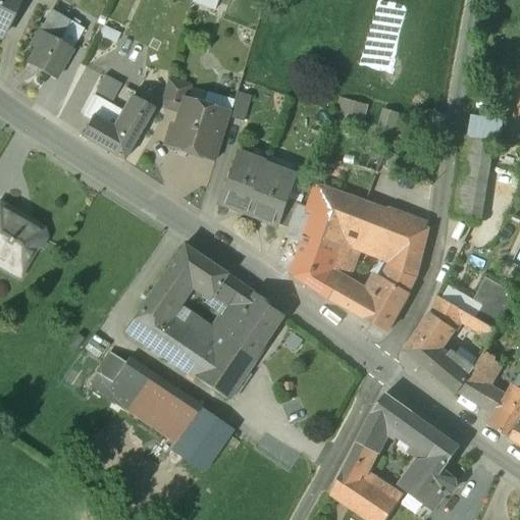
[(0,0),(0,33),(4,35),(14,9),(17,0),(0,0)]
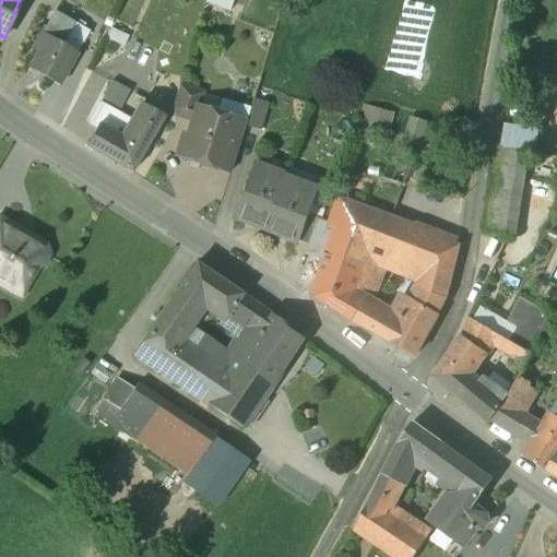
[(208,0),(208,2),(236,13),(241,0),(208,0)]
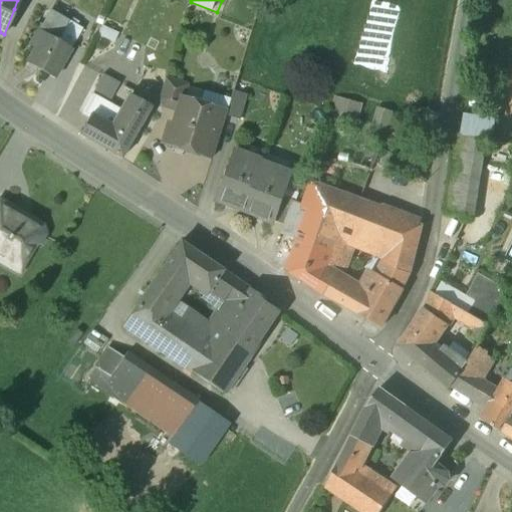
[(52,9),(32,44),(37,46),(29,60),(56,76),(72,48),(68,45),(58,40),(69,19),(52,9)]
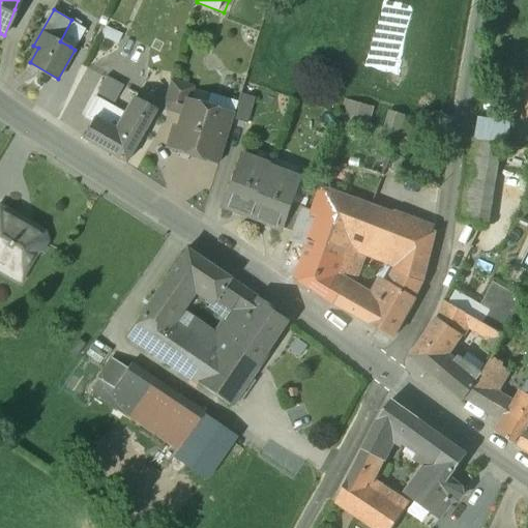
[(83,26),(71,20),(60,41),(70,47),(83,26)]
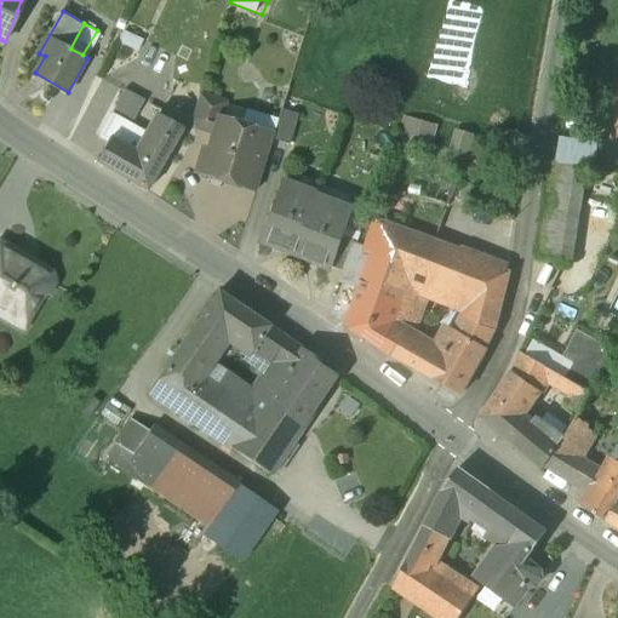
[(146,39),(125,30),(120,41),(141,50),(146,39)]
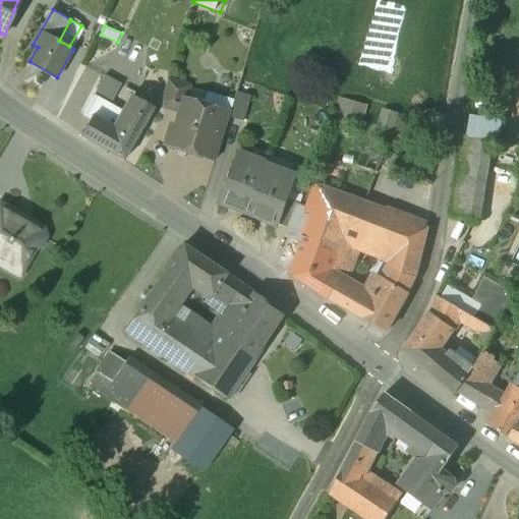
[(106,74),(95,96),(111,104),(122,82),(106,74)]
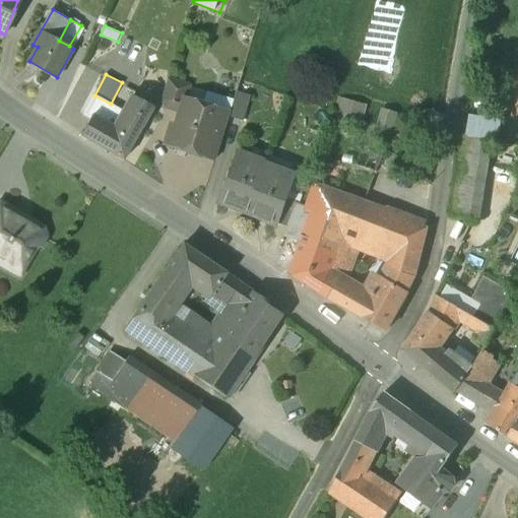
[(190,84),(168,78),(163,98),(164,107),(180,111),(184,98),(186,99),(190,84)]
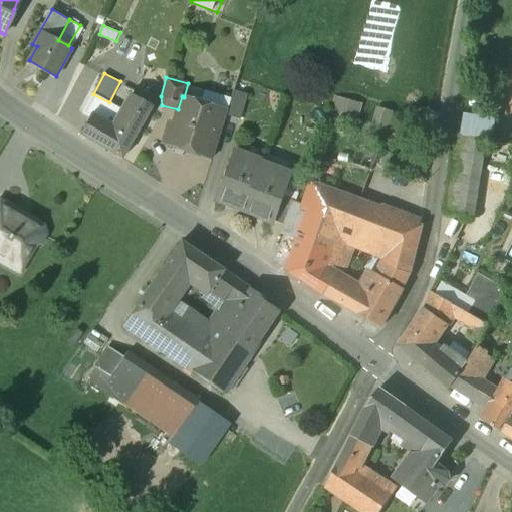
[(484,82),(474,81),(472,93),(483,95),(484,82)]
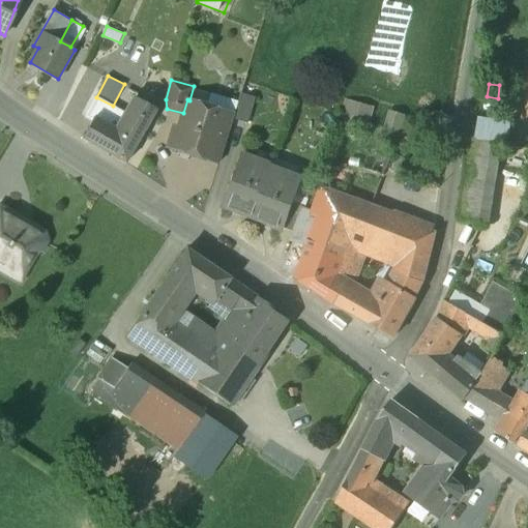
[(256,98),(241,93),(233,119),(248,123),(256,98)]
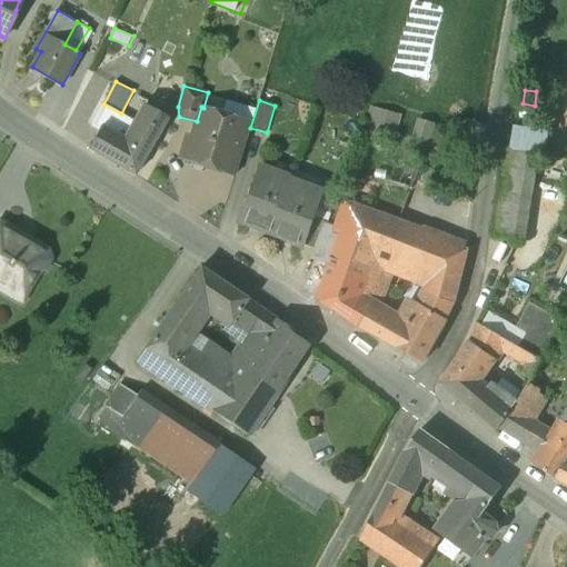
[(368,130),(389,133),(395,136),(403,112),(375,103),(368,130)]
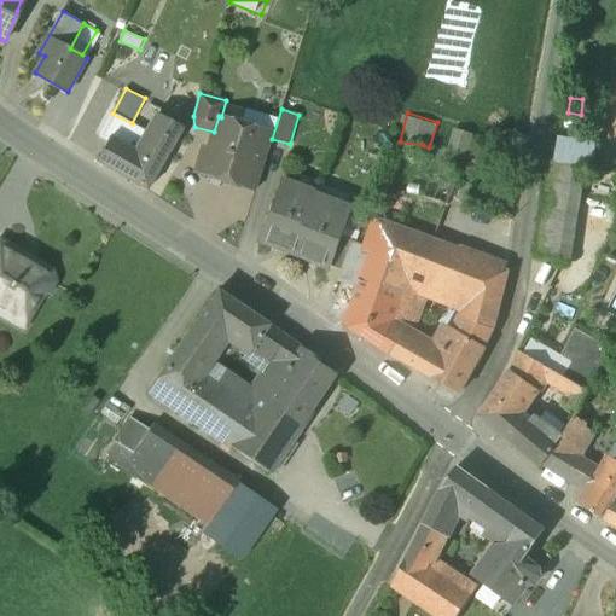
[(132,123),(112,114),(102,137),(109,140),(110,138),(121,144),(132,123)]
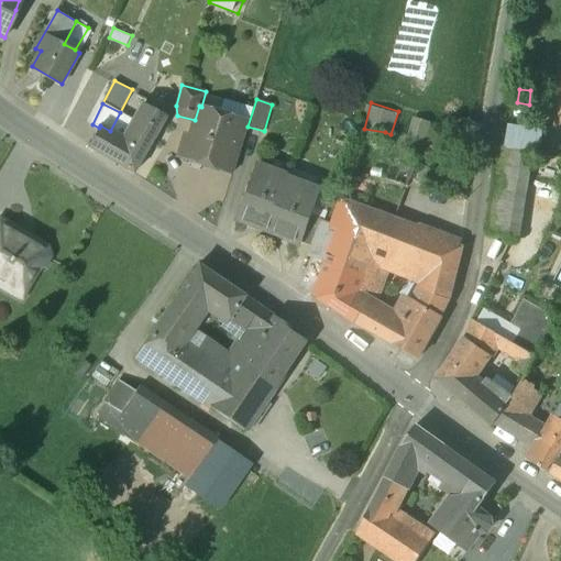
[(119,135),(113,132),(101,153),(135,173),(166,116),(145,103),(129,133),(125,139),(119,135)]
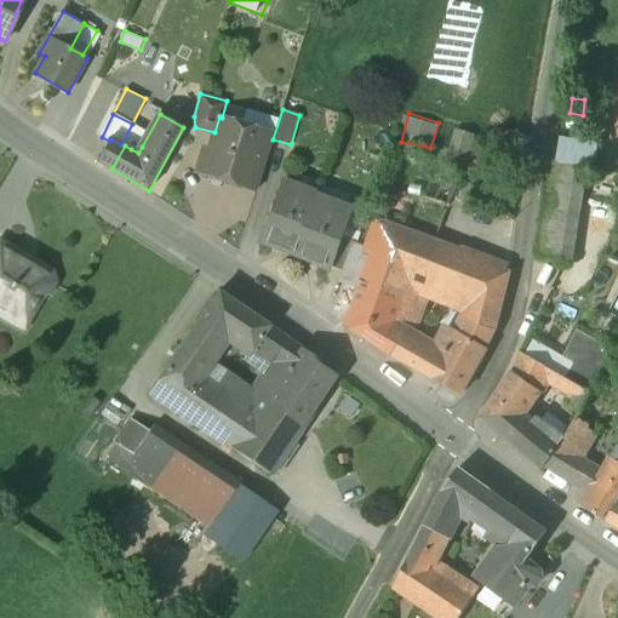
[(222,118),(219,116),(215,132),(211,147),(205,149),(199,167),(201,172),(210,175),(212,173),(213,171),(224,175),(223,177),(225,179),(244,186),(255,150),(261,130),(222,118)]
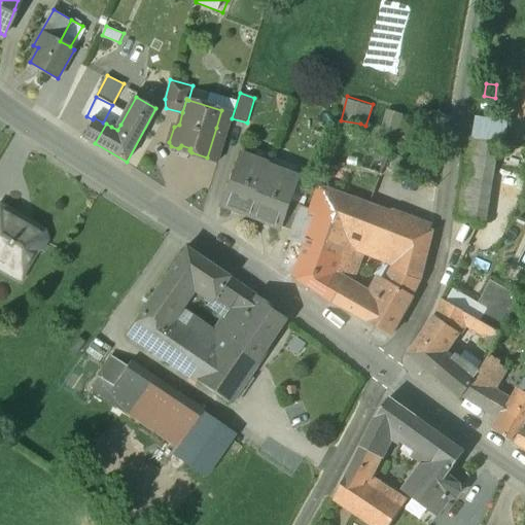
[(406,115),(389,110),(382,133),(399,138),(406,115)]
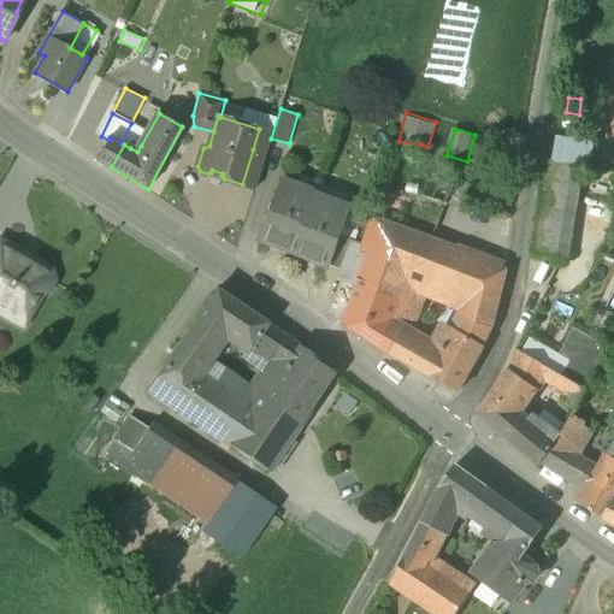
[(108,140),(98,160),(111,167),(124,145),(120,143),(110,137),(108,140)]
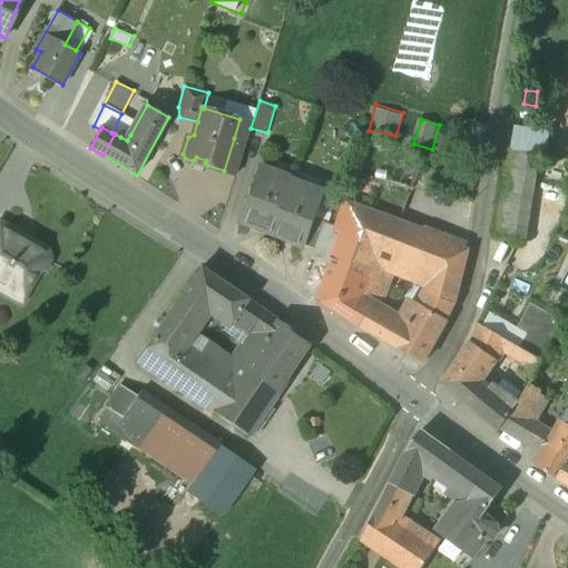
[(130,135),(124,131),(120,137),(127,140),(130,135)]
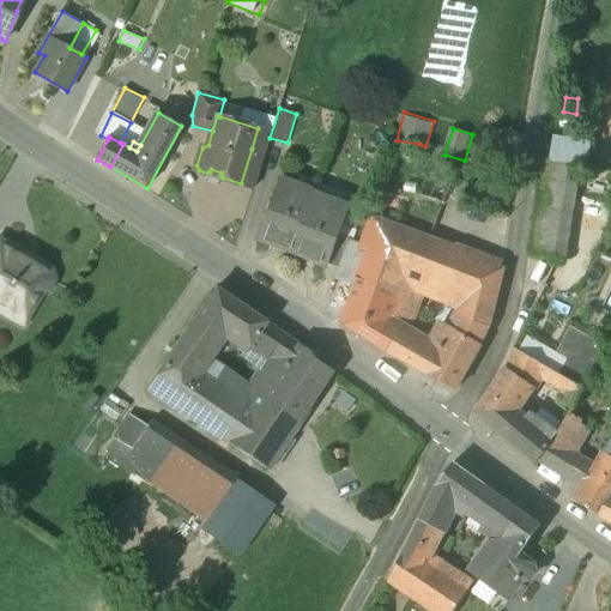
[(265,153),(252,149),(241,183),(255,188),(265,153)]
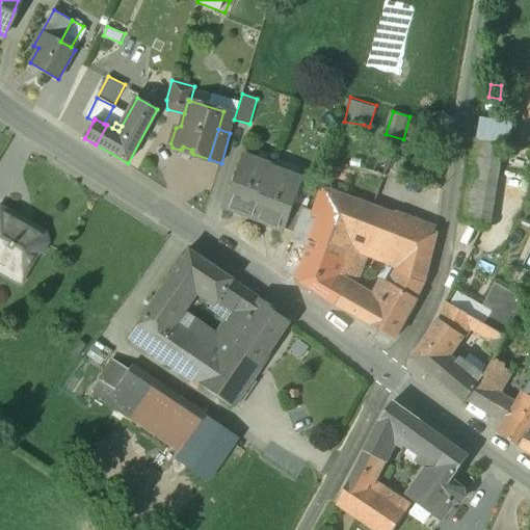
[(502,140),(475,136),(464,219),(491,223),(502,140)]
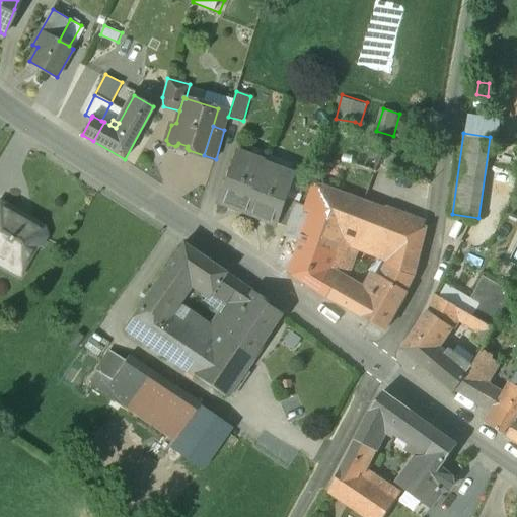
[(296,176),(237,155),(220,202),(279,223),(280,222),(288,198),(296,176)]
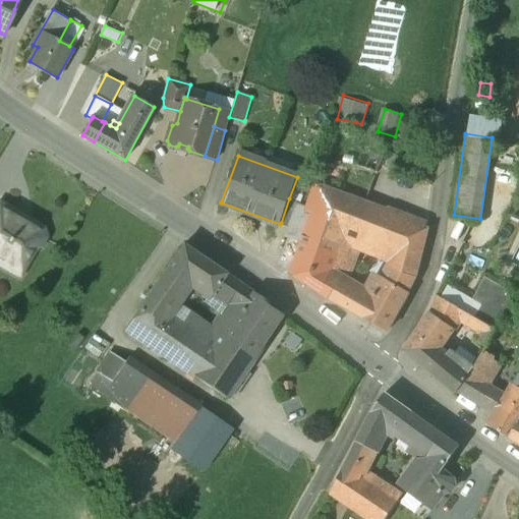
[(309,178),(300,203),(299,205),(315,210),(352,222),(363,226),(377,231),(389,209),(309,178)]
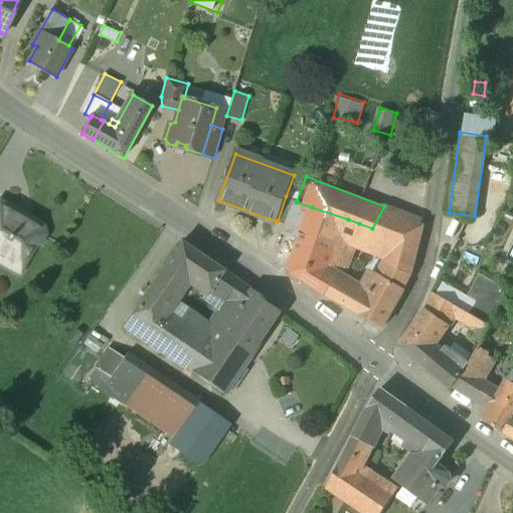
[(297,200),(286,196),(278,220),(288,224),(296,202),(297,200)]
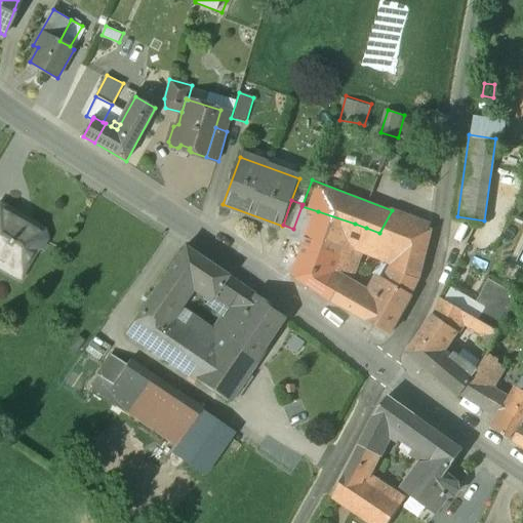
[(290,236),(307,241),(318,211),(302,206),(293,229),(290,236)]
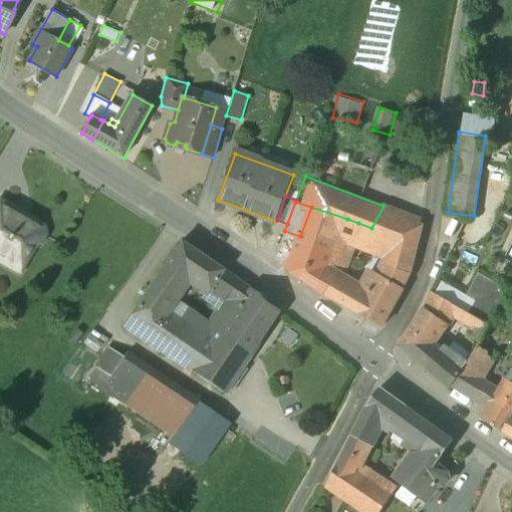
[(18,213),(1,203),(0,205),(0,247),(24,261),(36,241),(40,239),(44,234),(42,226),(36,223),(31,224),(17,216),(18,213)]
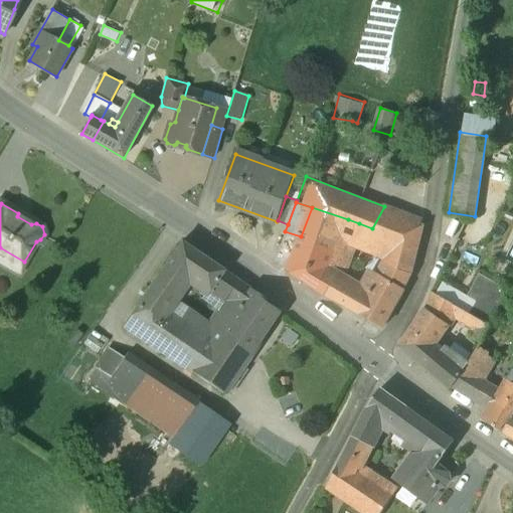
[(423,221),(384,206),(372,228),(359,223),(355,238),(381,248),(377,253),(389,259),(412,271),(423,221)]
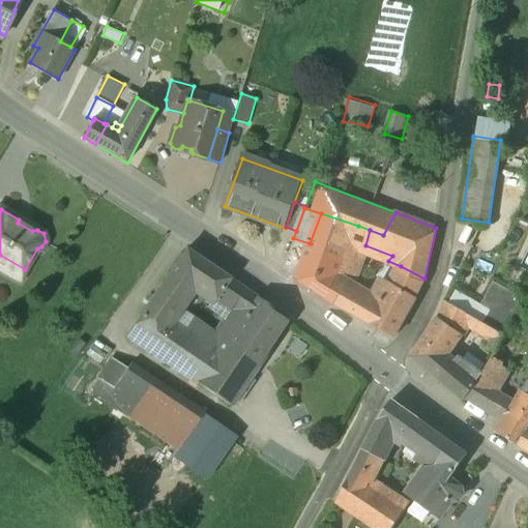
[(358,226),(321,213),(310,243),(297,276),(338,302),(338,279),(353,240),(358,226)]
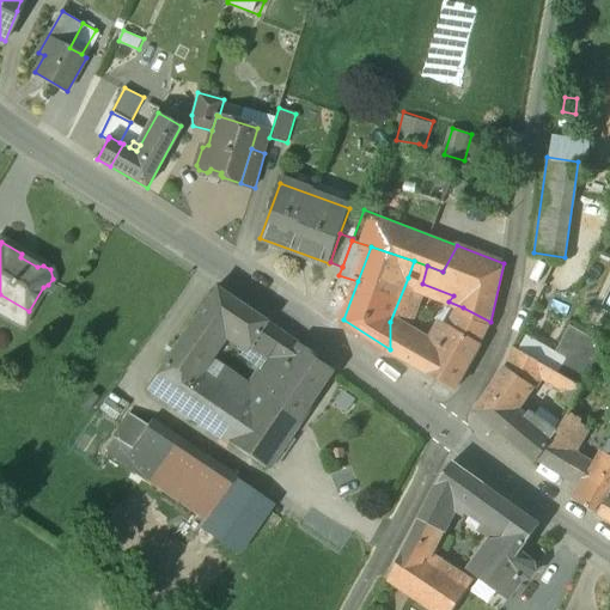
[(427,266),(414,261),(408,278),(422,284),(427,266)]
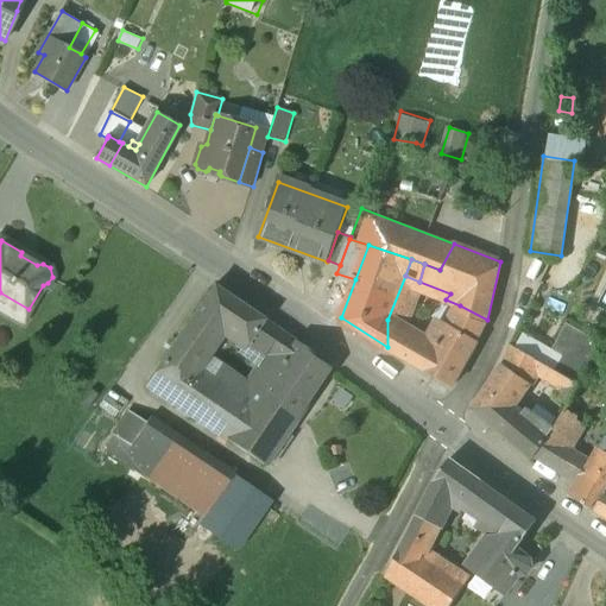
[(263,319),(214,286),(172,346),(196,361),(220,327),(226,326),(247,341),(263,319)]
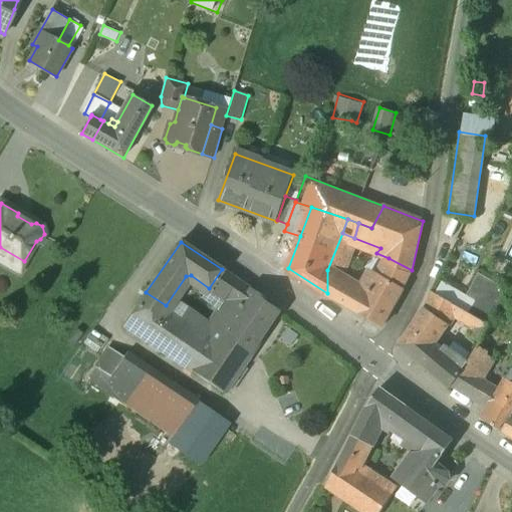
[(450,256),(434,293),(460,307),(476,316),(469,329),(470,330),(452,363),(461,368),(479,338),(480,338),(490,324),(509,288),(450,256)]
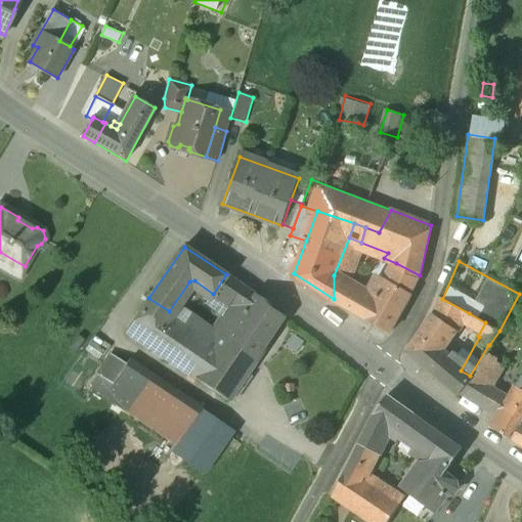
[(372,299),(359,290),(349,308),(391,332),(412,293),(420,275),(396,263),(389,277),(376,302),(372,299)]
